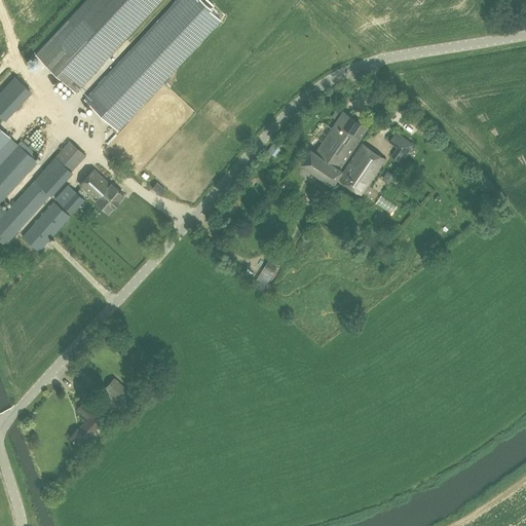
[(86,0),(36,54),(76,91),(161,0),(86,0)]
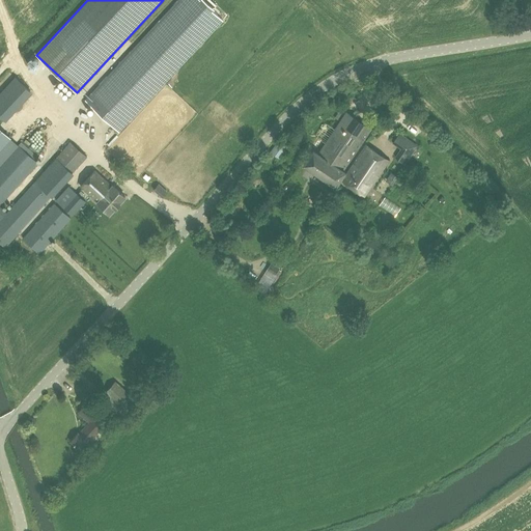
[(178,0),(85,100),(119,132),(223,21),(212,10),(216,5),(211,0),(178,0)]
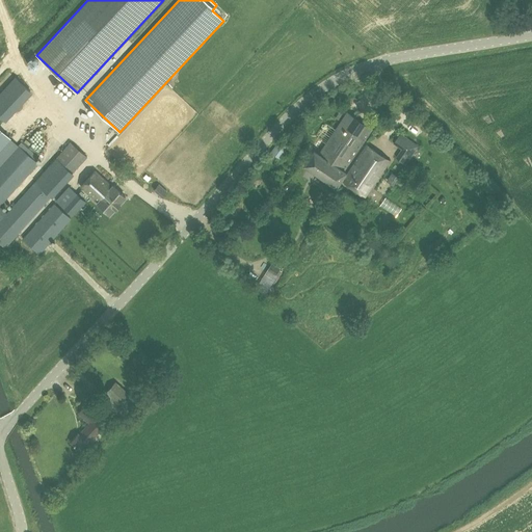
[(0,115),(6,122),(32,92),(15,77),(0,92),(0,115)]
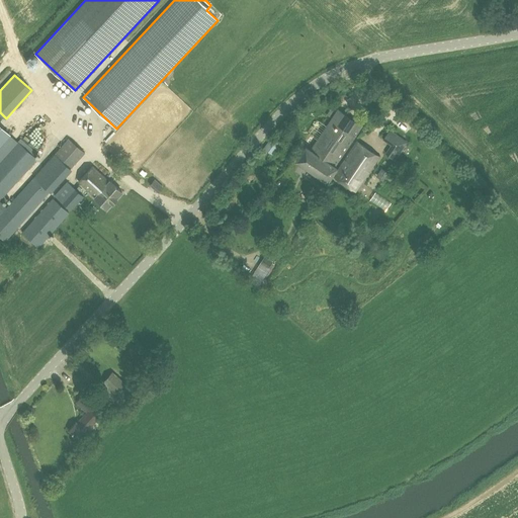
[(335,167),(361,125),(338,109),(311,151),(335,167)]
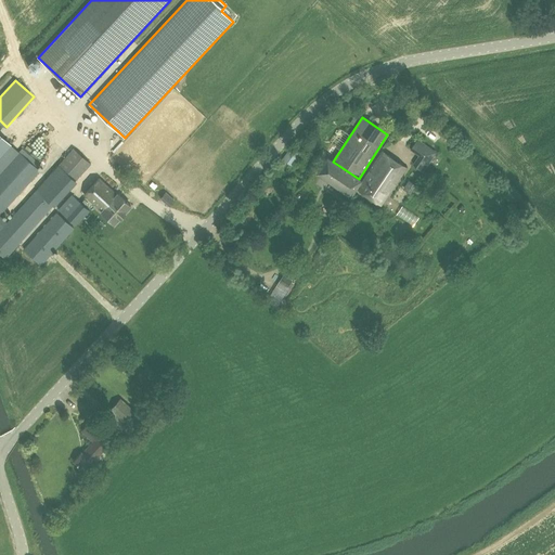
[(0,214),(40,170),(21,153),(20,152),(20,153),(0,134),(0,214)]
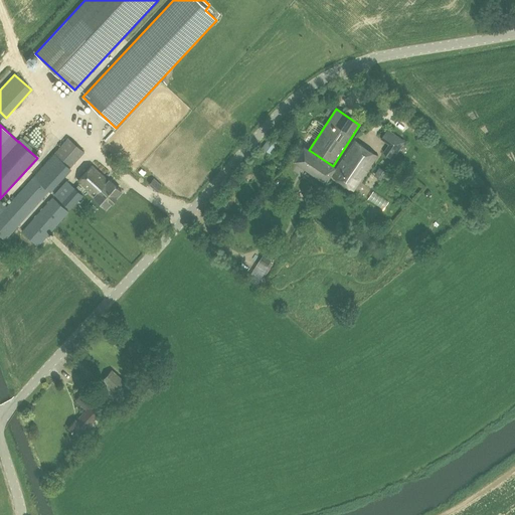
[(33,140),(38,135),(33,129),(27,134),(33,140)]
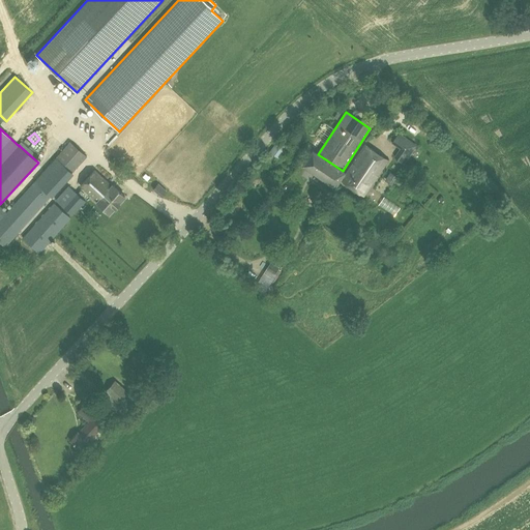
[(399,151),(409,157),(416,145),(399,134),(392,143),(401,148),(399,151)]
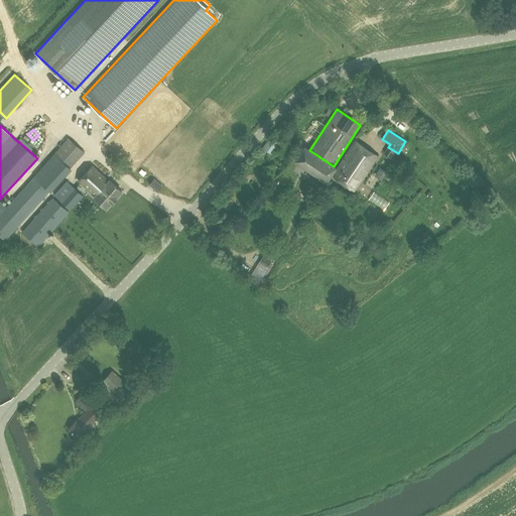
[(263,149),(271,154),(279,142),(271,136),(263,149)]
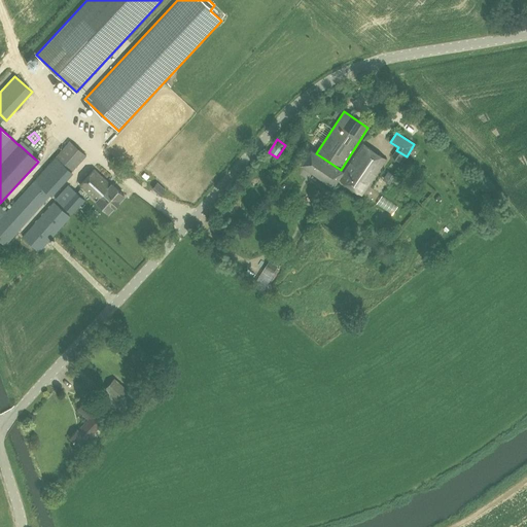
[(57,157),(71,171),(83,155),(69,143),(57,157)]
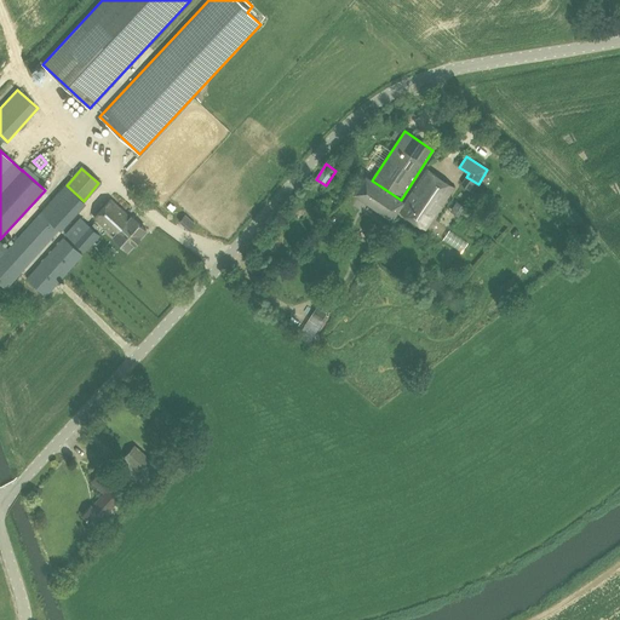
[(453,188),(428,171),(401,212),(425,229),(453,188)]
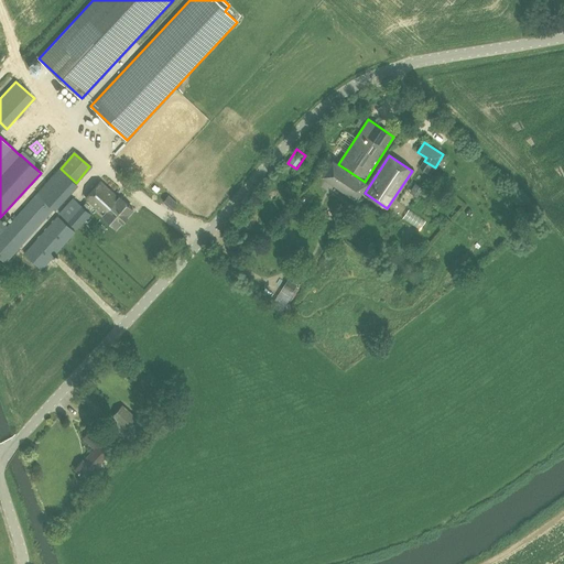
[(366,182),(365,182),(338,164),(333,161),(322,175),(356,198),(366,182)]
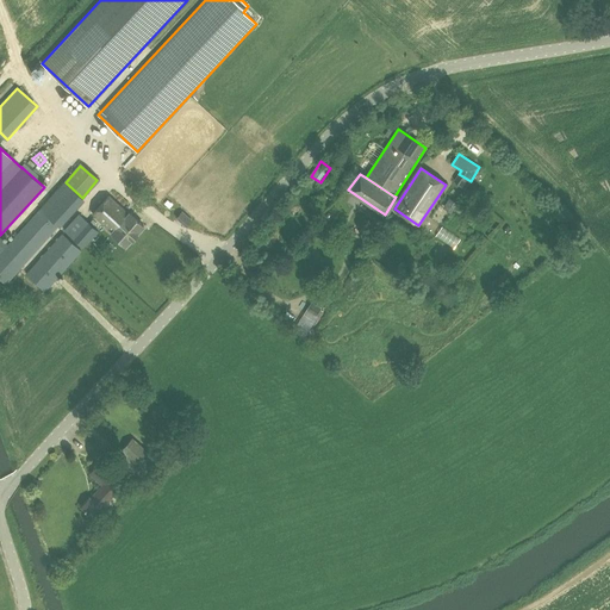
[(64,181),(39,209),(58,225),(60,226),(85,199),(82,198),(66,182),(64,181)]
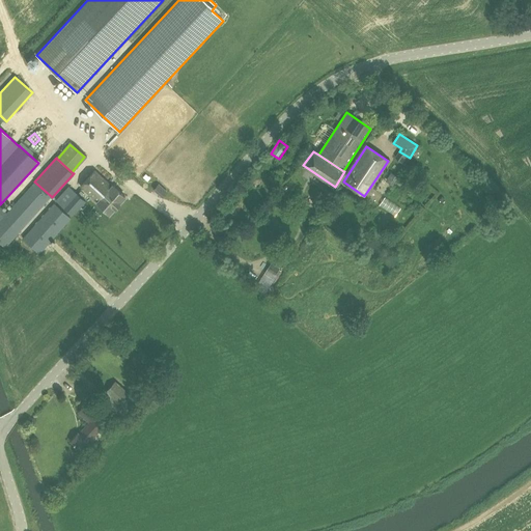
[(98,201),(111,186),(94,170),(80,187),(98,201)]
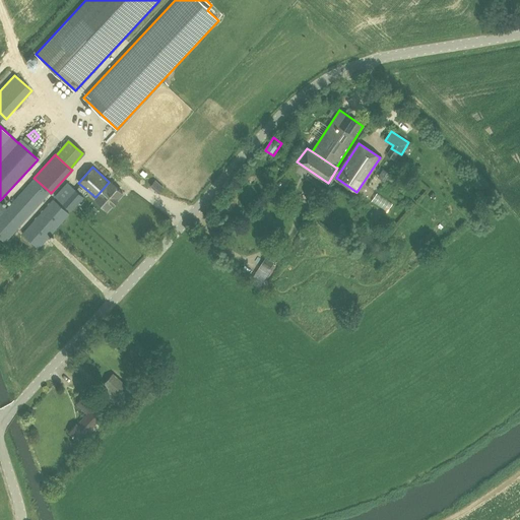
[(384,181),(389,173),(383,169),(378,177),(384,181)]
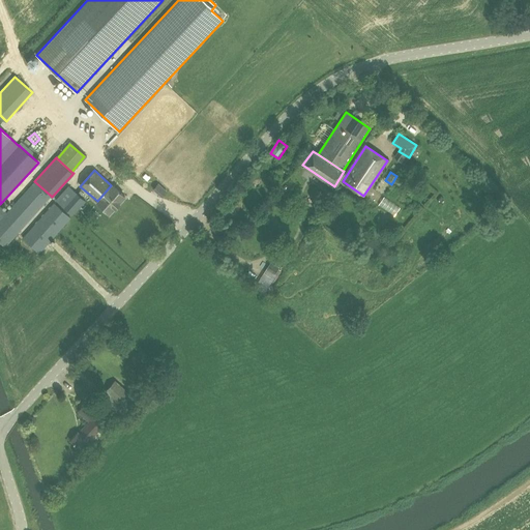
[(51,196),(34,181),(7,211),(0,218),(0,242),(5,247),(51,196)]
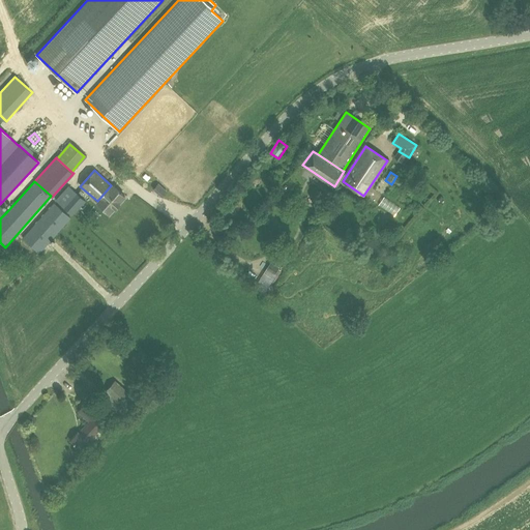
[(112,184),(111,185),(97,201),(96,202),(110,213),(124,197),(112,184)]
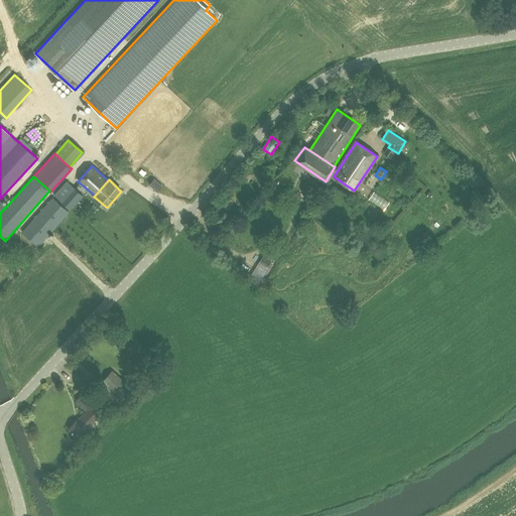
[(149,184),(156,191),(161,185),(154,179),(149,184)]
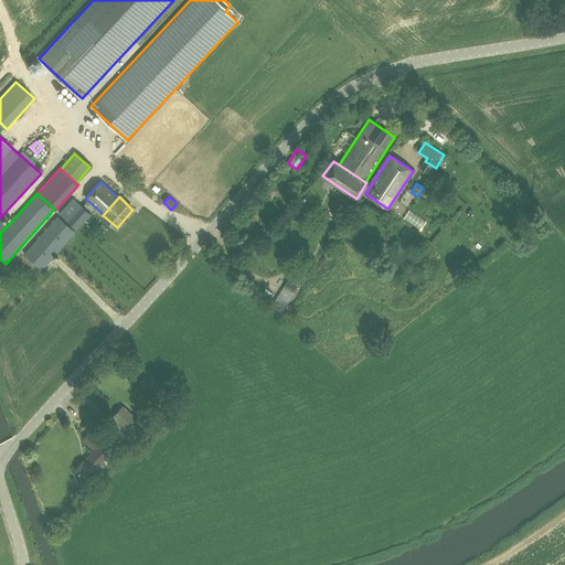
[(73,199),(60,214),(77,230),(91,214),(73,199)]
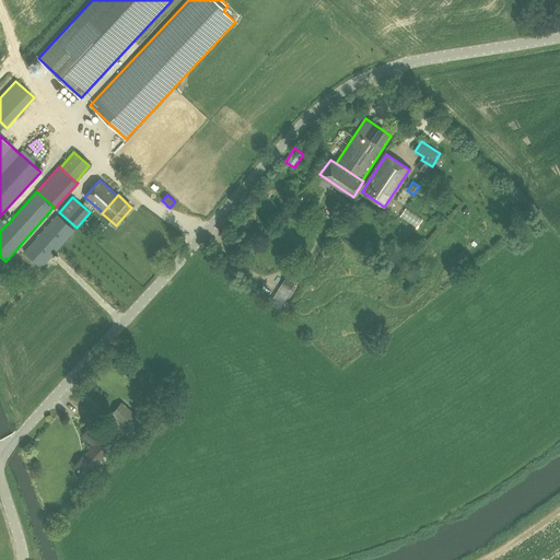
[(24,252),(42,268),(76,231),(57,214),(24,252)]
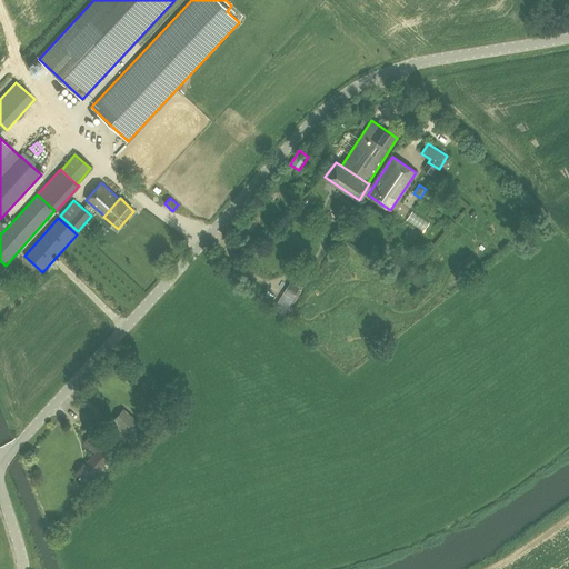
[(295,295),(299,288),(290,282),(286,289),(295,295)]
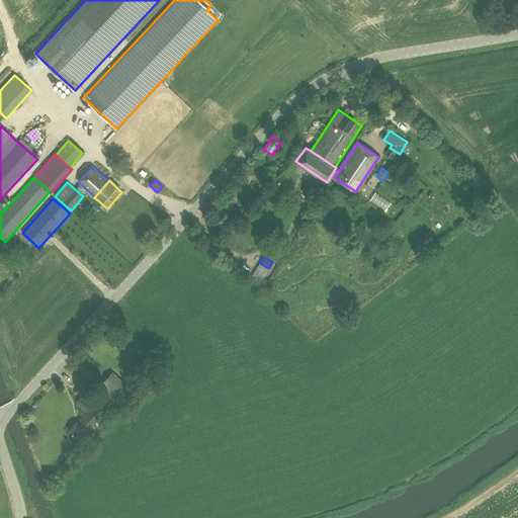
[(102,382),(116,396),(126,384),(112,371),(102,382)]
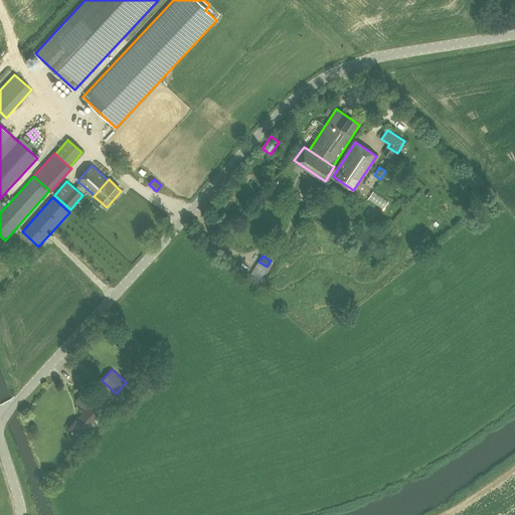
[(86,430),(104,408),(95,401),(94,403),(82,393),(76,400),(88,409),(77,421),(75,419),(68,427),(79,438),(87,431),(86,430)]
